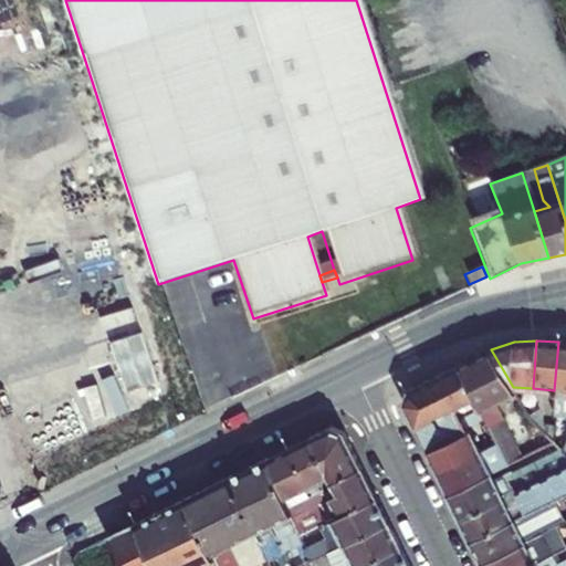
[(565,415),(565,342),(558,342),(554,390),(552,413),(565,415)]
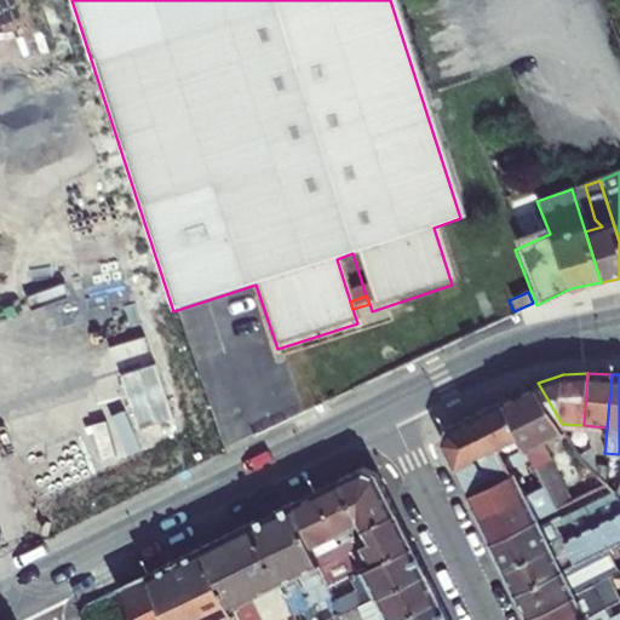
[(543,441),(564,430),(562,424),(538,383),(503,400),(523,446),(534,465),(535,468),(551,459),(543,441)]
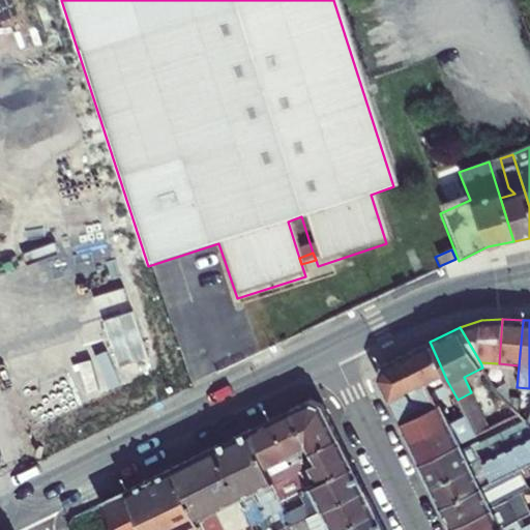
[(447,381),(430,342),(411,351),(430,388),(447,381)]
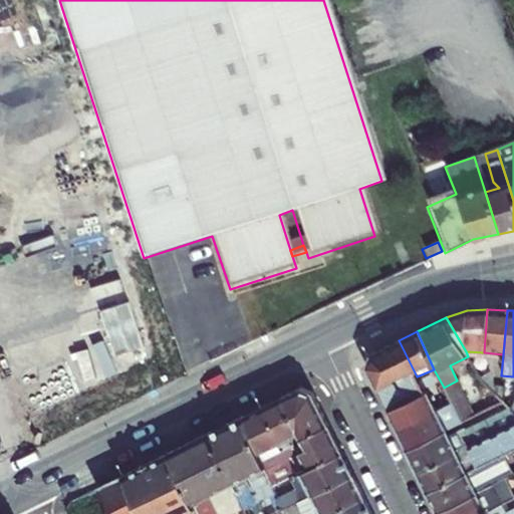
[(417,376),(399,340),(370,354),(366,366),(389,412),(426,394),(417,376)]
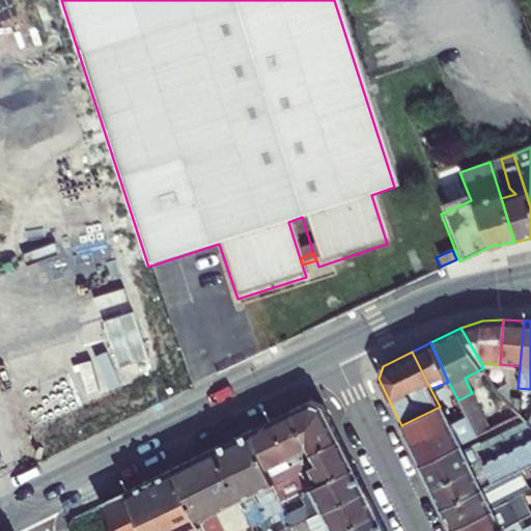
[(493,384),(488,376),(482,379),(486,387),(493,384)]
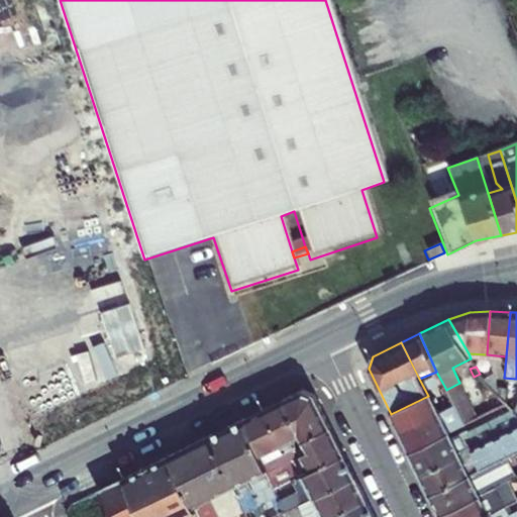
[(486,371),(480,374),(484,383),(490,380),(486,371)]
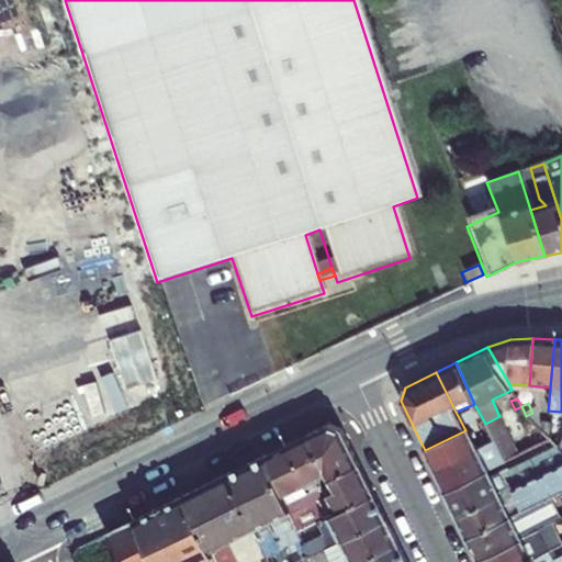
[(329,424),(307,435),(327,475),(321,478),(323,487),(327,496),(364,478),(341,429),(329,424)]
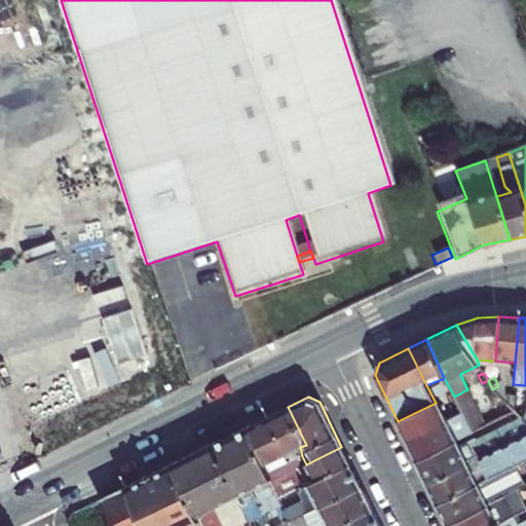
[(436,403),(398,421),(407,441),(448,420),(439,402),(436,403)]
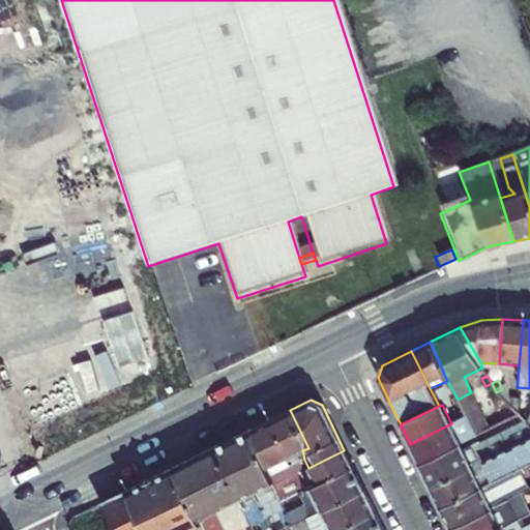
[(308,448),(290,410),(272,419),(290,457),(302,450),(308,448)]
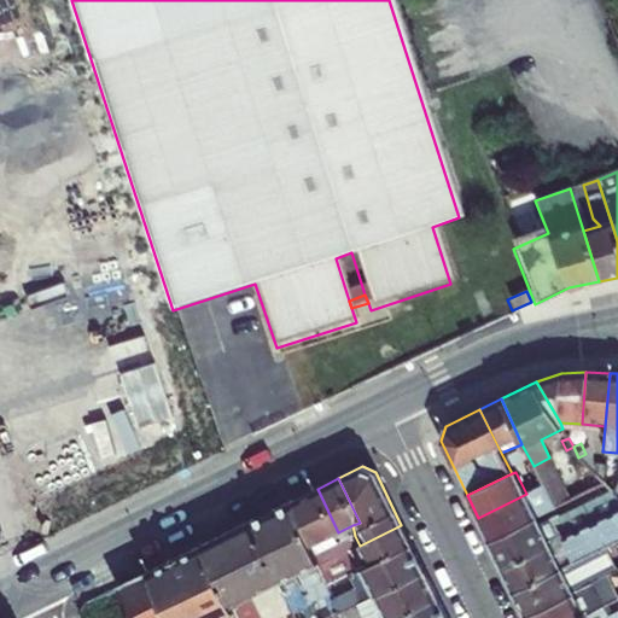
[(478,518),(489,540),(536,517),(548,511),(553,508),(549,500),(542,485),(526,494),(478,518)]
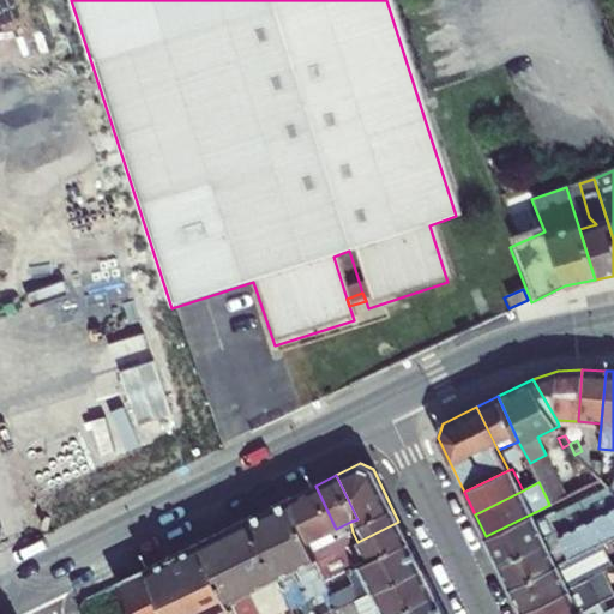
[(327,533),(336,529),(315,486),(290,498),(308,542),(327,533)]
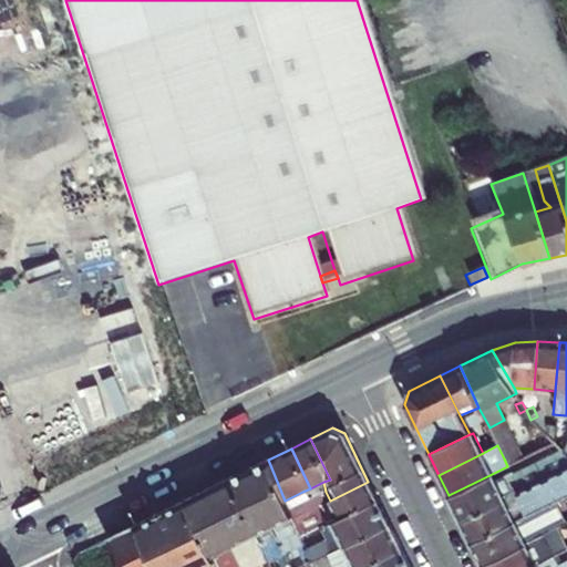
[(556,501),(566,495),(566,455),(564,453),(563,452),(538,464),(539,465),(546,480),(556,501)]
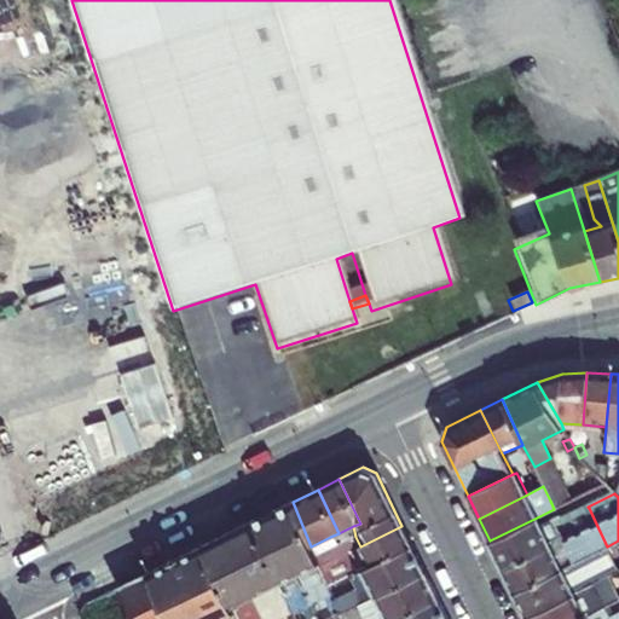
[(272,513),(310,603),(330,594),(327,588),(314,556),(311,547),(293,502),(272,513)]
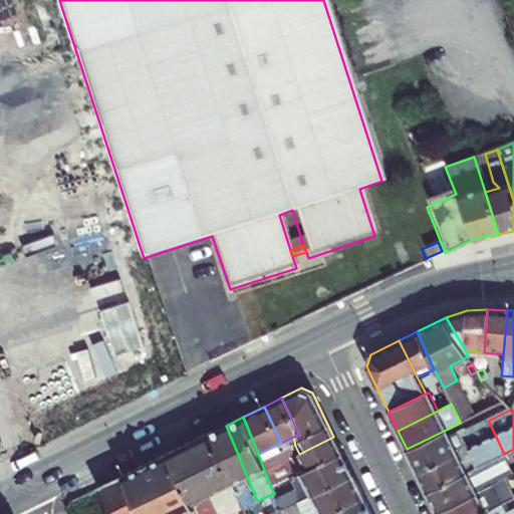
[(471,441),(473,445),(470,447),(479,467),(500,456),(504,454),(495,435),(489,422),(488,421),(466,432),(467,433),(460,436),(464,444),(471,441)]
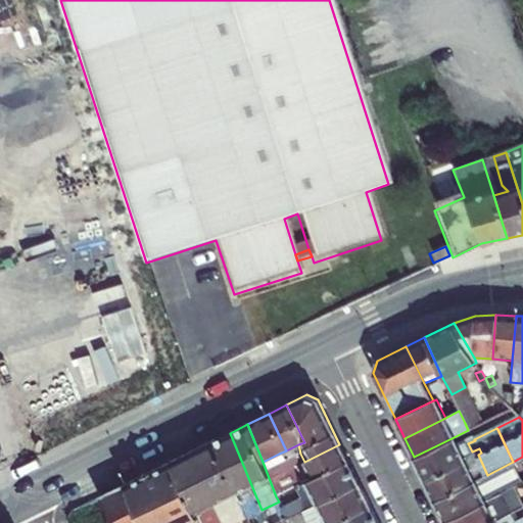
[(263,512),(262,510),(230,433),(212,441),(236,492),(247,518),(263,512)]
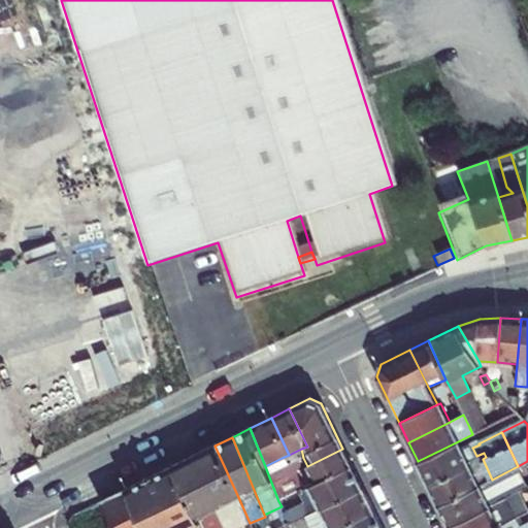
[(469,443),(472,448),(480,444),(479,443),(477,439),(469,443)]
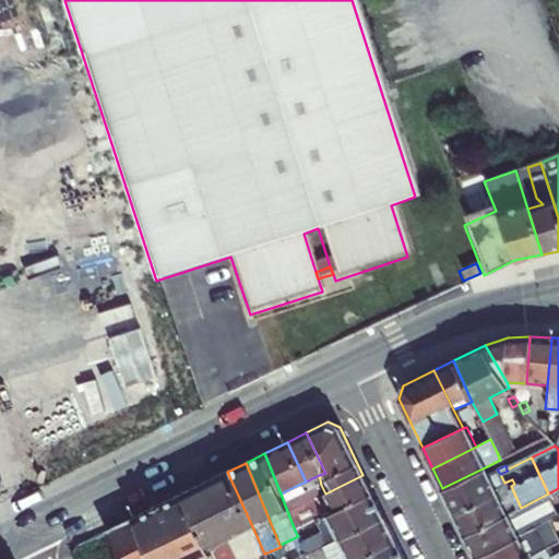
[(445,495),(455,515),(498,494),(488,473),(487,471),(485,467),(442,488),(443,490),(445,495)]
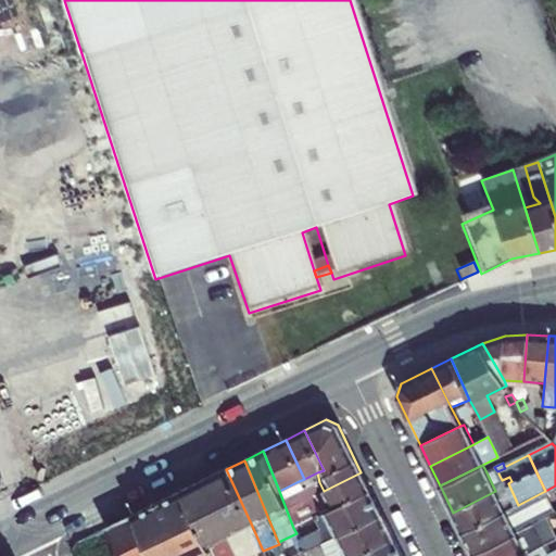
[(182,492),(207,545),(251,523),(226,469),(182,492)]
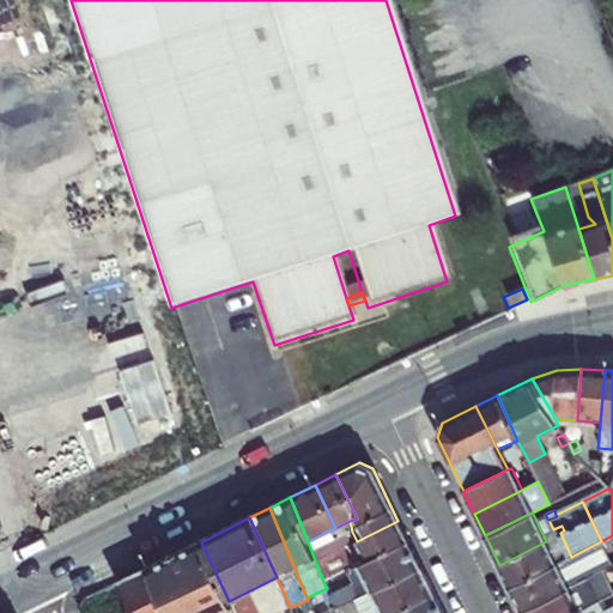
[(408,541),(398,521),(357,541),(350,544),(354,551),(360,547),(368,560),(408,541)]
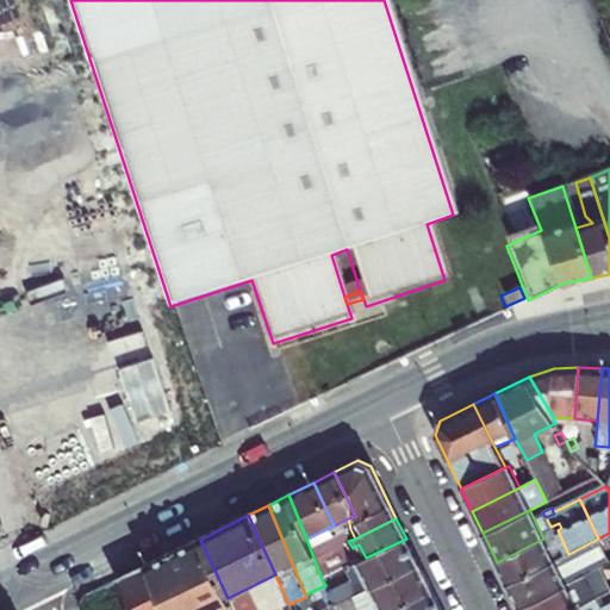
[(356,562),(369,590),(419,565),(406,539),(366,558),(356,562)]
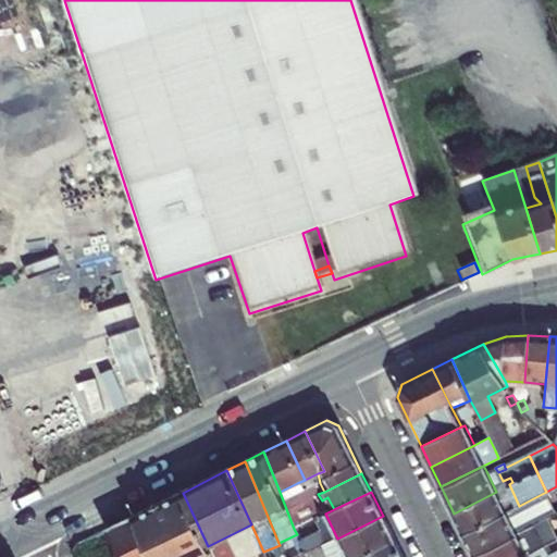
[(505,512),(496,492),(454,514),(463,533),(505,512)]
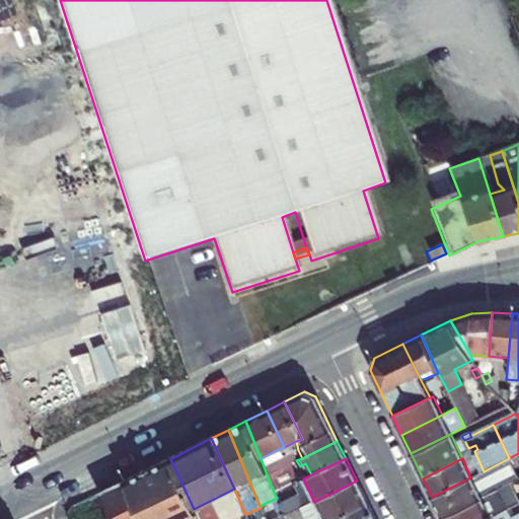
[(170,459),(130,479),(149,518),(189,518),(197,515),(194,509),(170,459)]
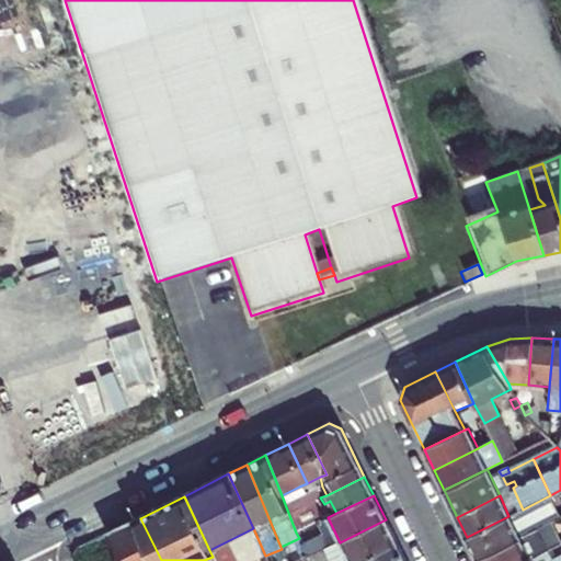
[(320,522),(311,502),(301,507),(297,497),(285,504),(296,533),(316,524),(320,522)]
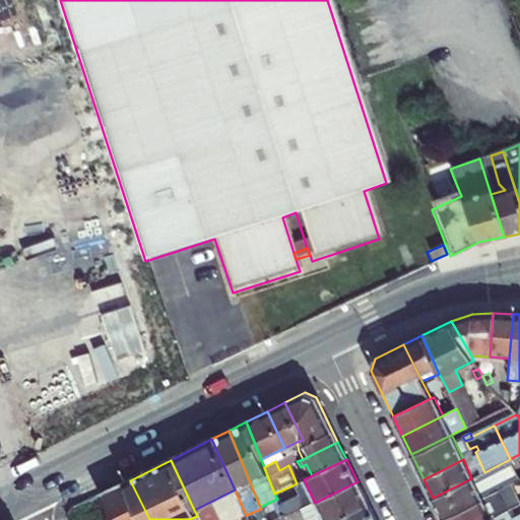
[(484,472),(471,478),(433,498),(442,518),(481,498),(499,489),(516,481),(506,461),(484,472)]
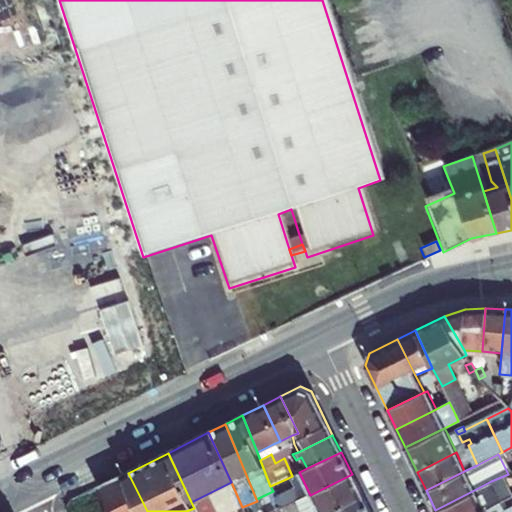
[(298,500),(310,495),(299,472),(292,476),(288,478),(298,500)]
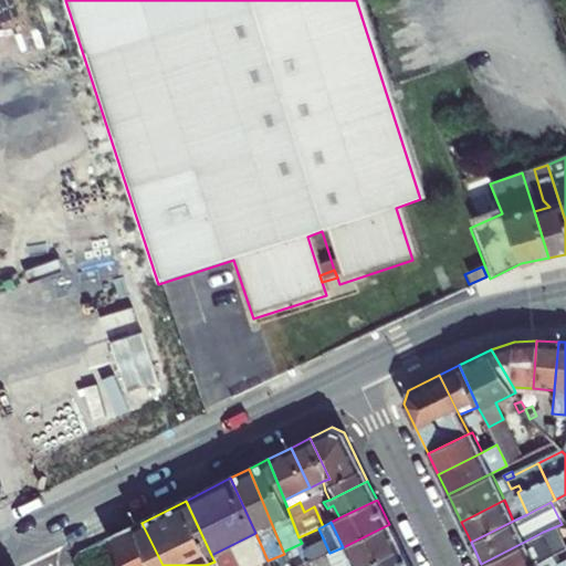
[(138,524),(136,525),(155,565),(163,565),(142,523),(138,524)]
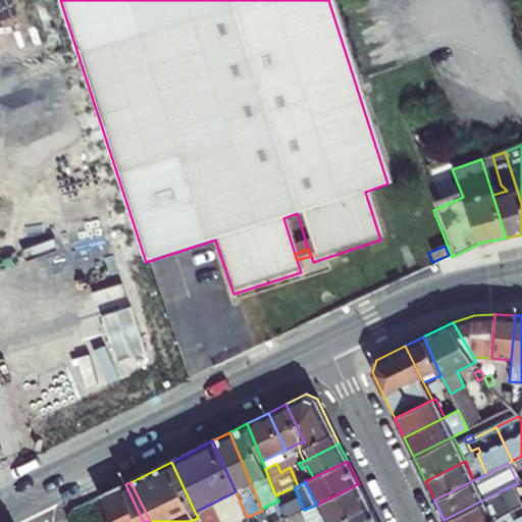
[(305,521),(337,521),(369,507),(359,483),(316,505),(304,510),(301,512),(305,521)]
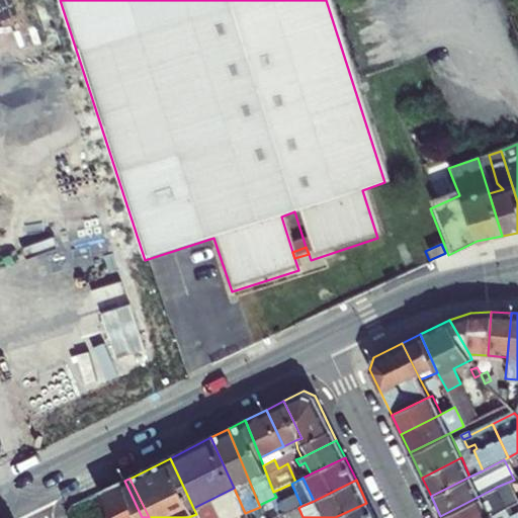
[(480,496),(440,516),(441,517),(484,517),(510,505),(517,502),(517,501),(517,488),(514,480),(497,487),(480,496)]
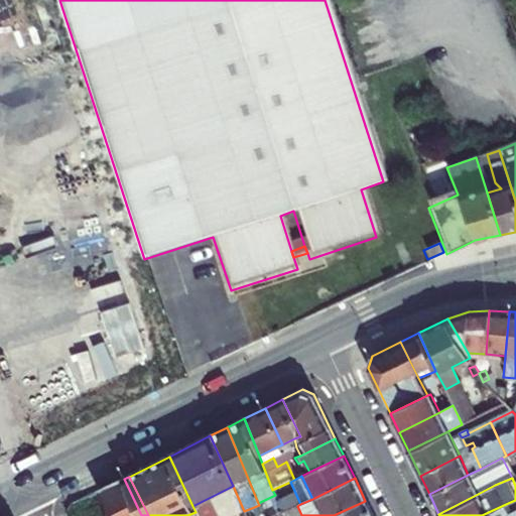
[(99,492),(110,515),(141,515),(124,479),(99,492)]
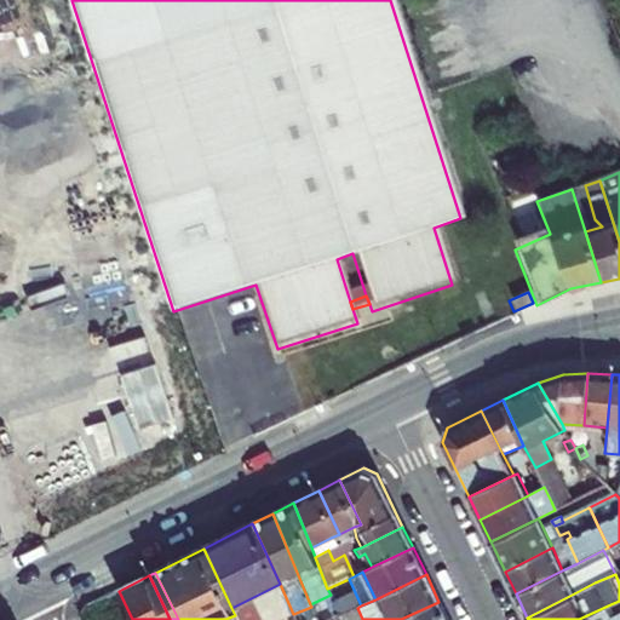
[(81,602),(86,619),(119,619),(110,592),(81,602)]
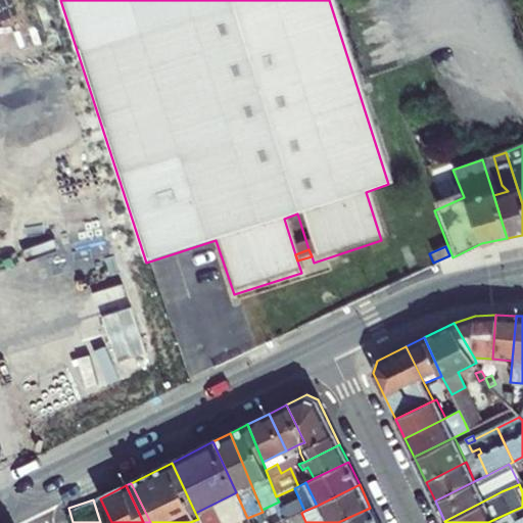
[(377,522),(370,508),(338,522),(377,522)]
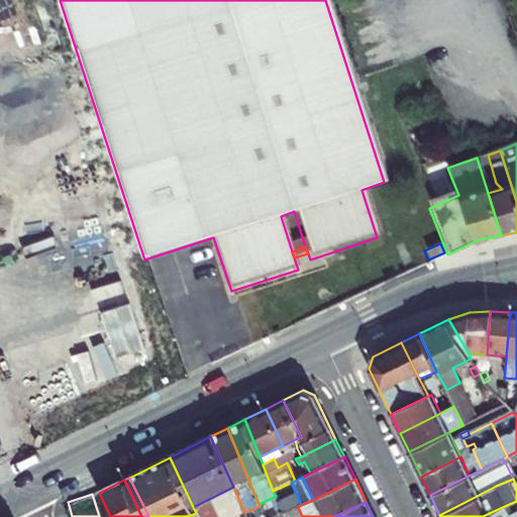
[(512,509),(509,504),(483,516),(516,516),(516,512),(515,514),(513,516),(510,516),(507,511),(512,509)]
